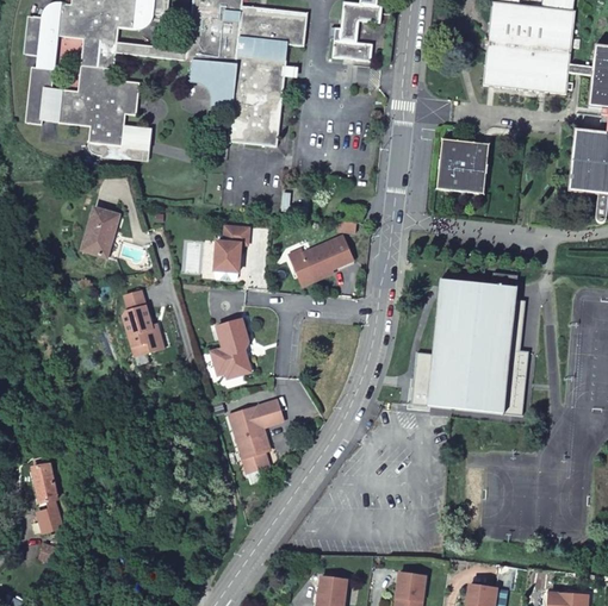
[(30,20),(28,57),(38,57),(55,60),(57,38),(85,41),(79,93),(51,89),(54,70),(37,69),(32,68),(28,124),(42,126),(42,124),(91,129),(90,149),(90,150),(91,151),(92,152),(94,154),(95,155),(98,155),(123,158),(123,156),(150,158),(153,127),(126,125),(126,116),(137,117),(141,83),(113,81),(116,56),(193,63),(198,63),(197,68),(193,68),(193,80),(198,81),(208,85),(215,91),(216,94),(219,102),(219,105),(219,108),(227,107),(227,104),(233,104),(231,108),(229,141),(278,147),(289,44),(303,45),(308,12),(242,5),(242,0),(192,0),(187,51),(117,44),(118,30),(142,30),(146,30),(147,27),(148,26),(153,16),(166,17),(168,0),(72,0),(72,6),(50,4),(48,5),(45,6),(43,7),(42,10),(42,20),(30,20)]
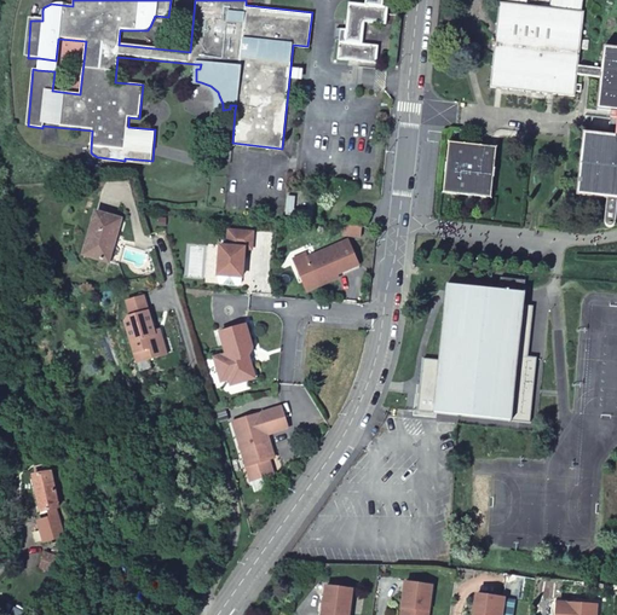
[(338,40),(335,58),(375,62),(378,44),(361,42),(363,21),(385,23),(386,5),(380,5),(381,0),(363,0),(363,3),(347,1),(342,40),(338,40)]
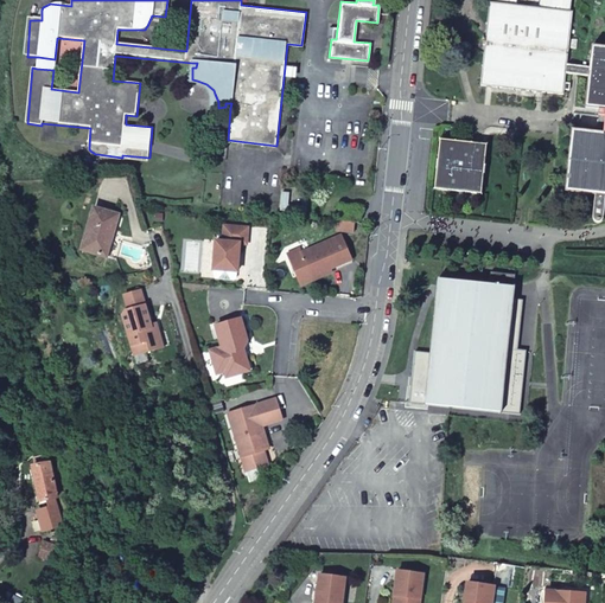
[(566,62),(572,8),(571,8),(571,0),(539,0),(539,6),(516,4),(516,0),(490,0),(490,1),(481,83),(491,84),(526,88),(542,90),(565,92),(566,71),(574,71),(588,74),(585,104),(604,107),(604,130),(574,127),(566,187),(597,192),(593,212),(594,218),(597,219),(599,219),(600,219),(602,218),(603,217),(604,215),(604,44),(592,44),(590,65),(566,62)]
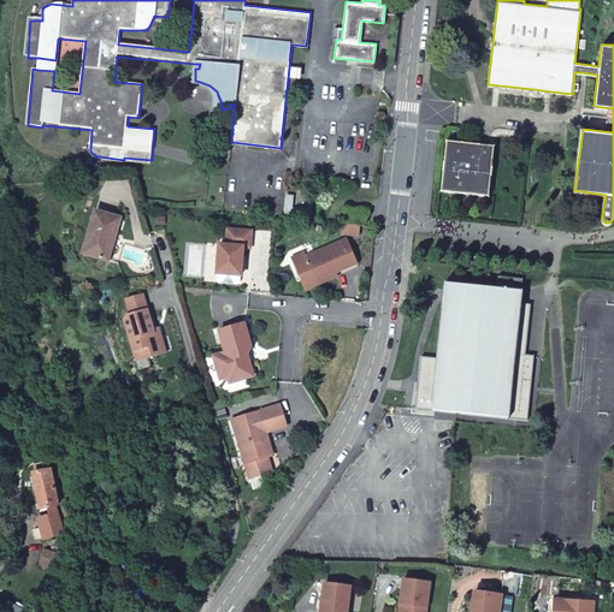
[(55,60),(39,58),(37,70),(54,71),(55,60)]
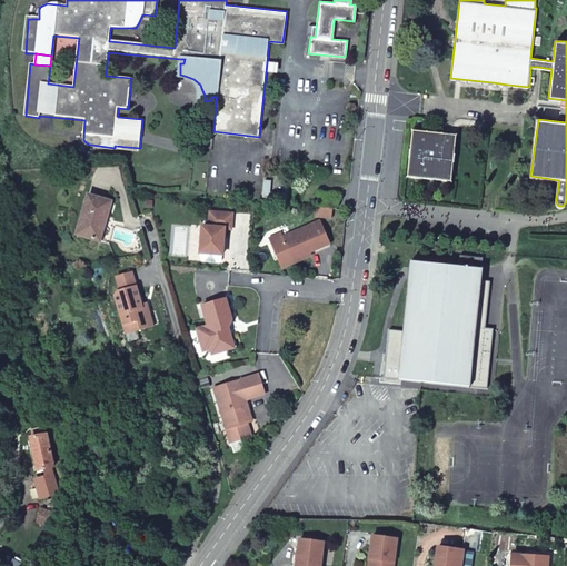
[(200,101),(205,101),(205,98),(205,96),(201,88),(200,85),(194,79),(185,76),(180,75),(180,79),(185,79),(189,81),(192,83),(197,88),(199,92),(200,98),(200,101)]
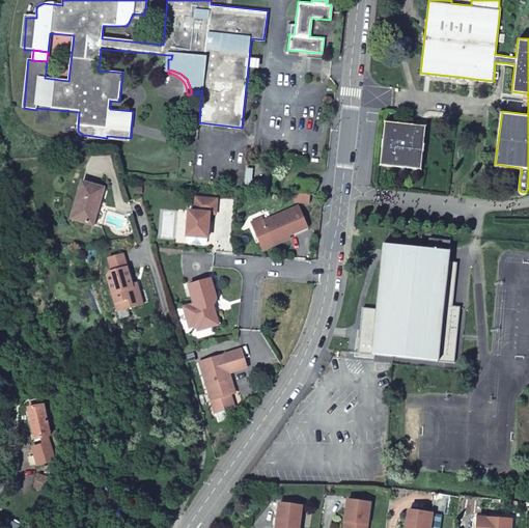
[(386,120),(382,163),(421,167),(426,124),(386,120)]
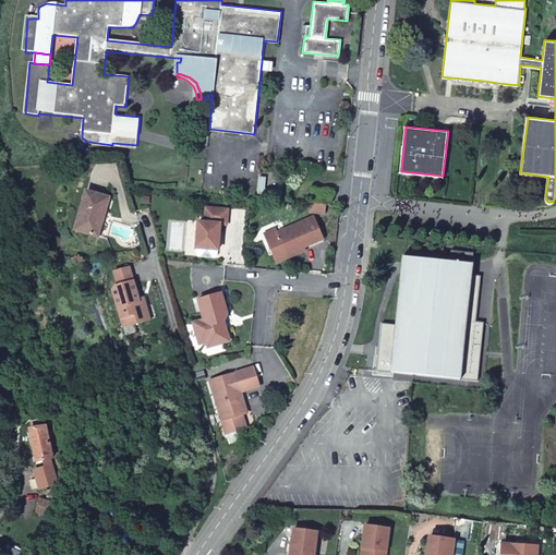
[(77,228),(98,234),(104,215),(106,216),(112,196),(89,189),(77,228)]
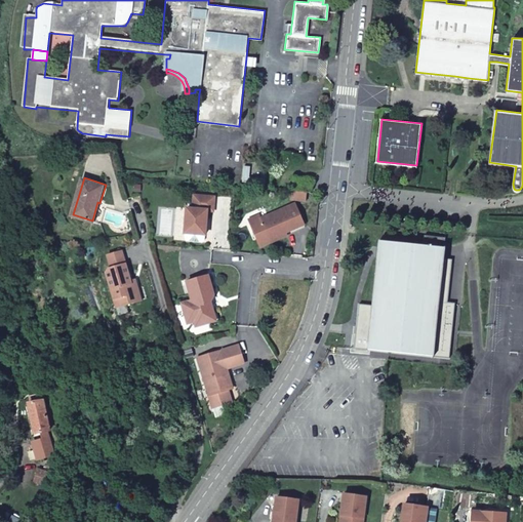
[(297,177),(296,188),(311,189),(312,178),(297,177)]
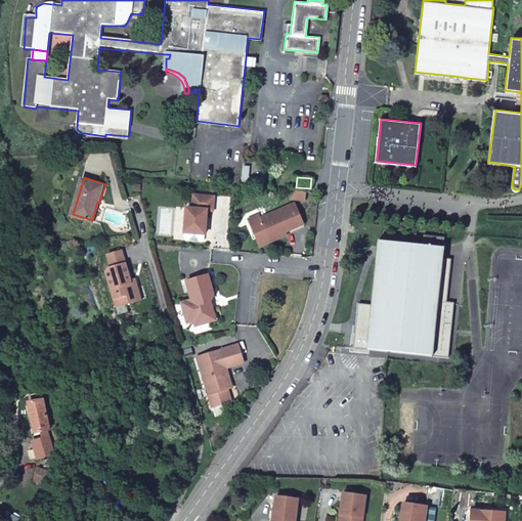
[(209,230),(210,205),(211,205),(217,205),(217,192),(197,190),(196,204),(190,203),(189,203),(187,228),(188,228),(188,233),(189,235),(206,237),(208,235),(208,230),(209,230)]
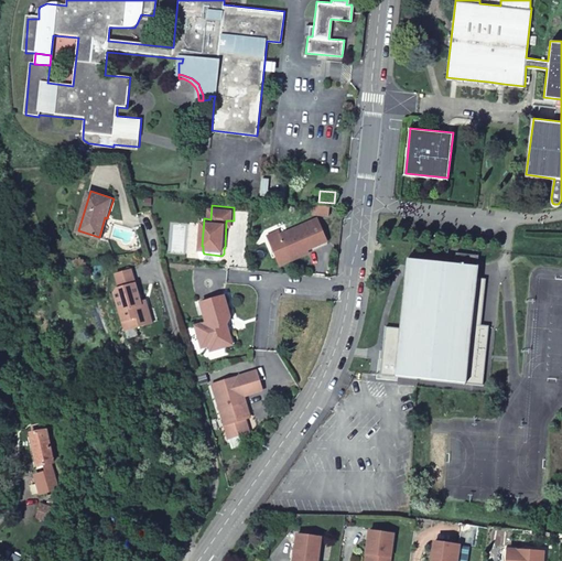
[(303,248),(309,246),(330,237),(320,215),(281,232),(271,237),(282,261),(293,257),(302,252),(303,248)]
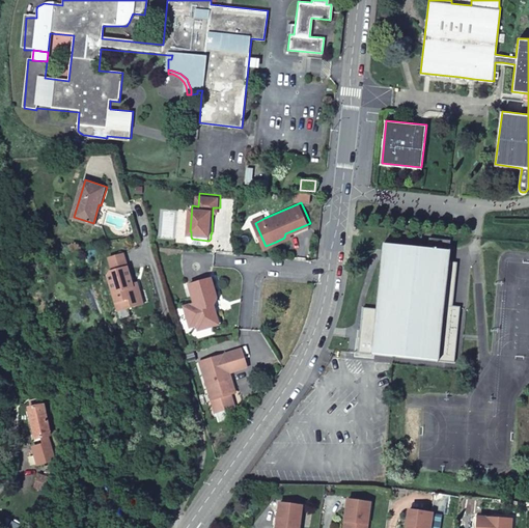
[(253,219),(255,223),(265,218),(262,214),(253,219)]
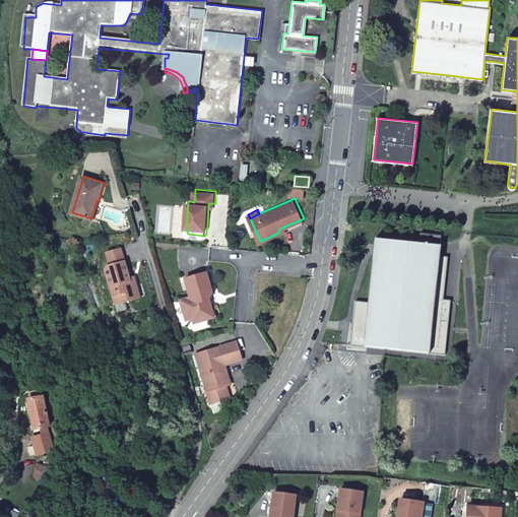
[(386,343),(447,349),(451,300),(451,295),(444,294),(448,251),(440,251),(441,246),(441,241),(442,230),(422,228),(421,239),(377,234),(376,244),(376,247),(375,250),(371,299),(358,297),(354,323),(353,339),(353,341),(386,343)]
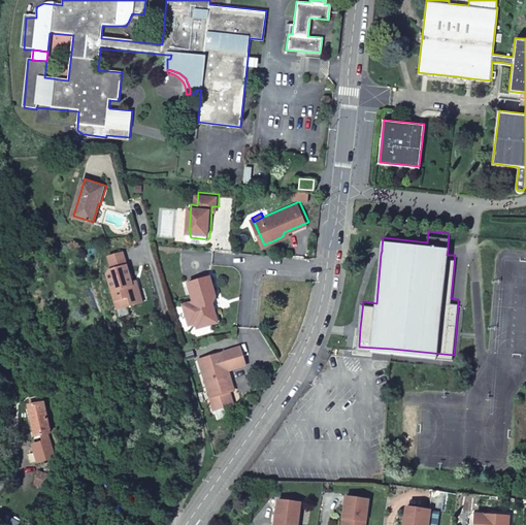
[(109,258),(114,270),(128,265),(124,253),(109,258)]
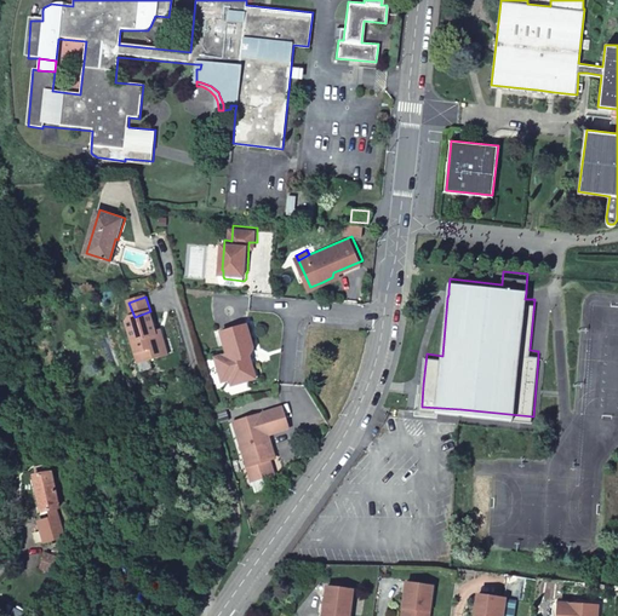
[(135,317),(131,318),(129,323),(138,352),(149,350),(153,360),(170,353),(165,338),(159,334),(158,330),(150,311),(135,317)]
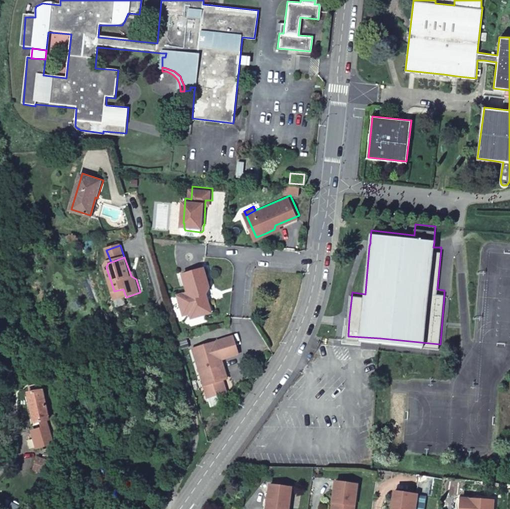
[(186,311),(193,309),(202,306),(208,311),(214,309),(211,299),(208,298),(206,291),(209,291),(212,283),(206,264),(185,270),(191,289),(181,292),(180,292),(186,311)]
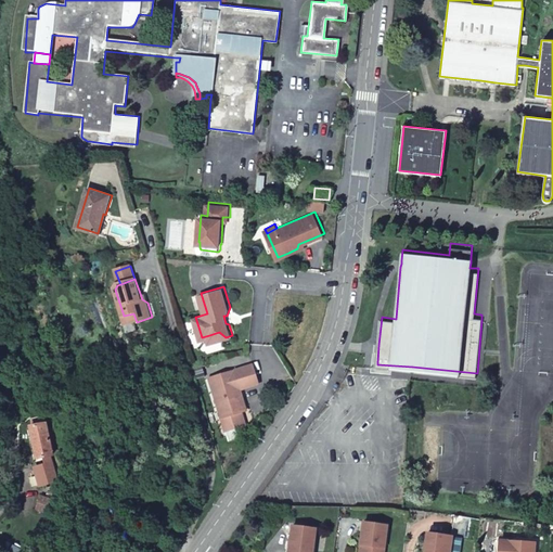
[(133,313),(124,316),(126,324),(137,322),(133,313)]
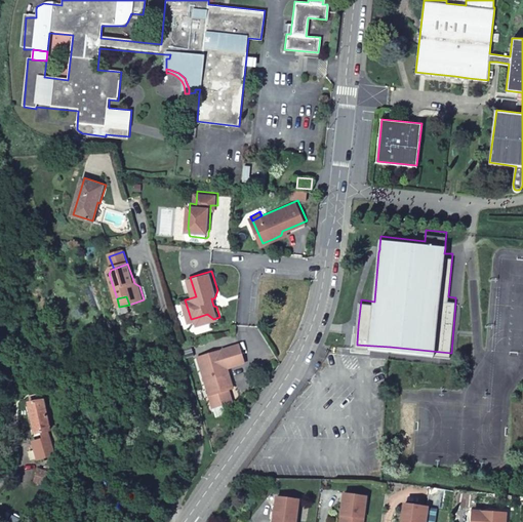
[(226,366),(230,364),(247,358),(241,340),(202,354),(214,391),(218,403),(237,398),(232,386),(226,366)]
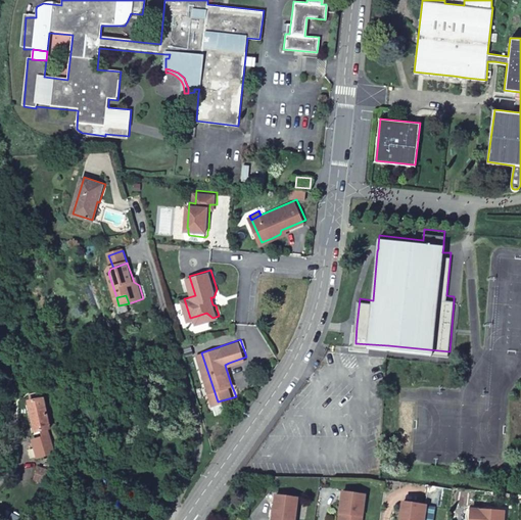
[(236,382),(229,363),(225,365),(231,384),(236,382)]
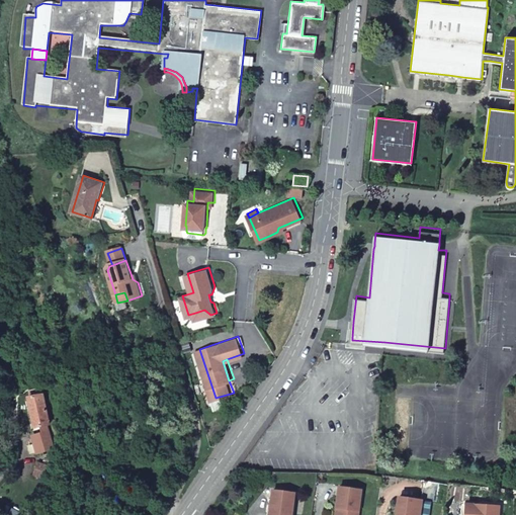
[(28,397),(39,393),(37,385),(26,390),(28,397)]
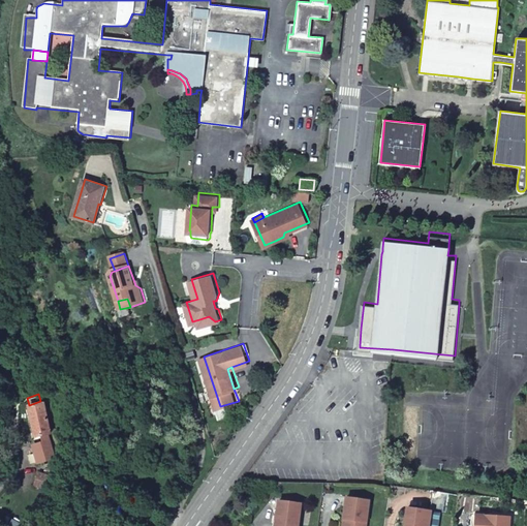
[(51,431),(40,401),(29,405),(26,406),(36,435),(51,431)]
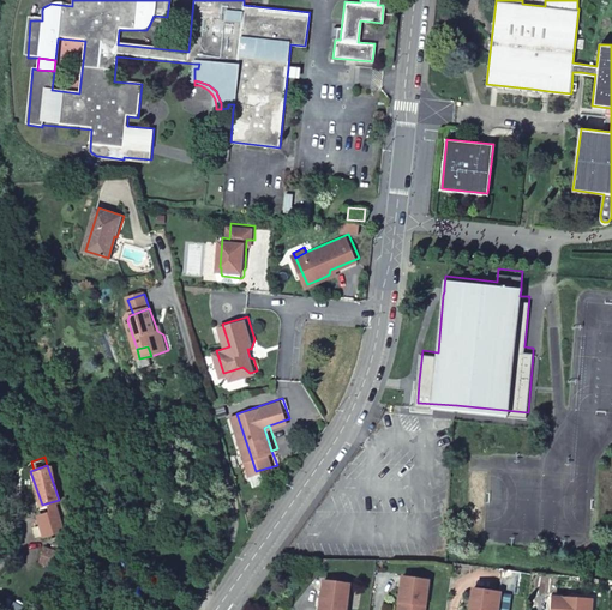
[(60,509),(41,515),(47,536),(61,531),(67,530),(60,509)]
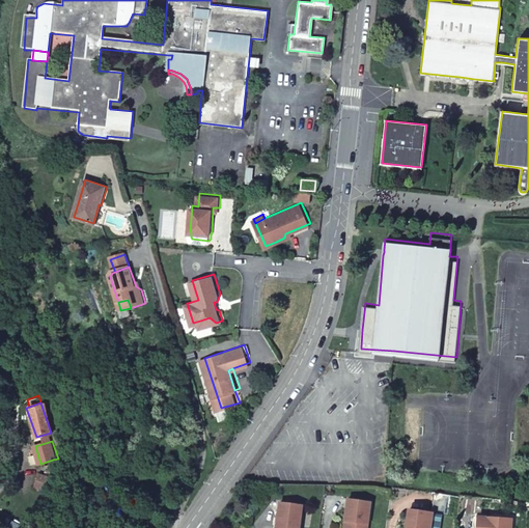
[(439,492),(436,510),(452,513),(455,494),(439,492)]
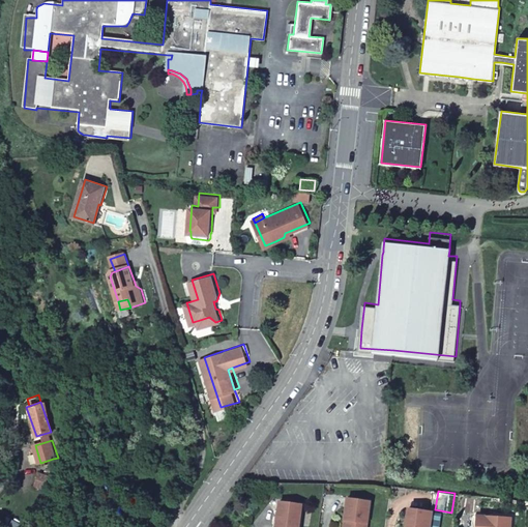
[(350,506),(348,519),(351,519),(350,526),(370,526),(374,499),(351,496),(350,506)]
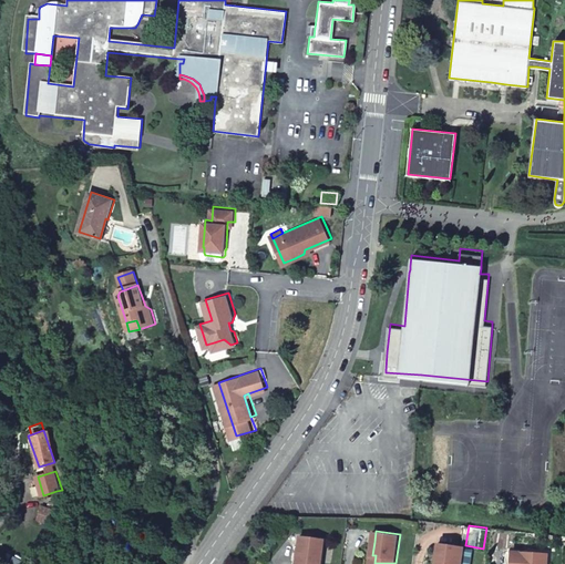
[(304,555),(302,563),(324,563),(327,537),(306,536),(304,535),(301,555),(304,555)]
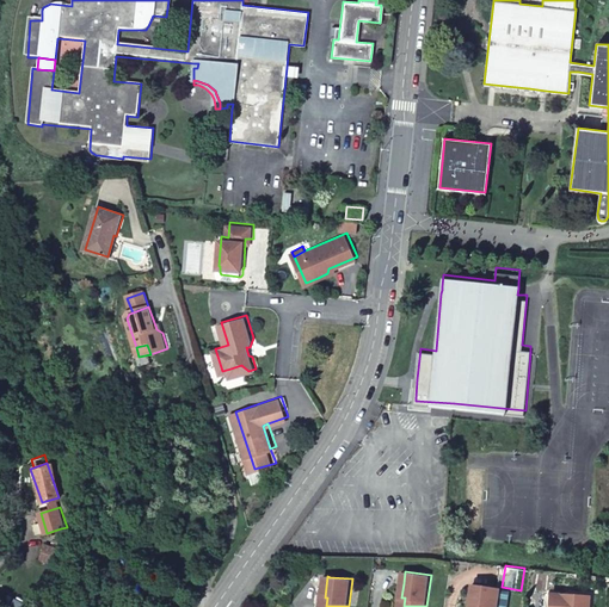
[(472,606),(499,606),(502,587),(490,586),(475,583),(472,606)]
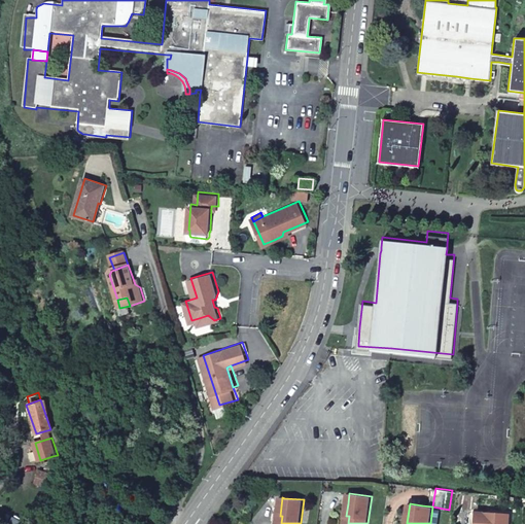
[(512,523),(513,513),(480,510),(478,523),(512,523)]
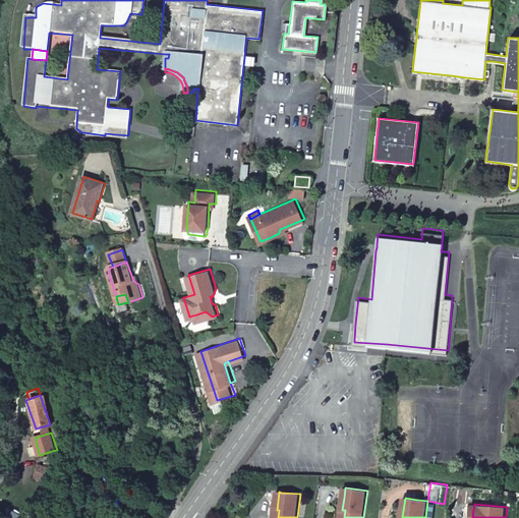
All buildings are outlined.
